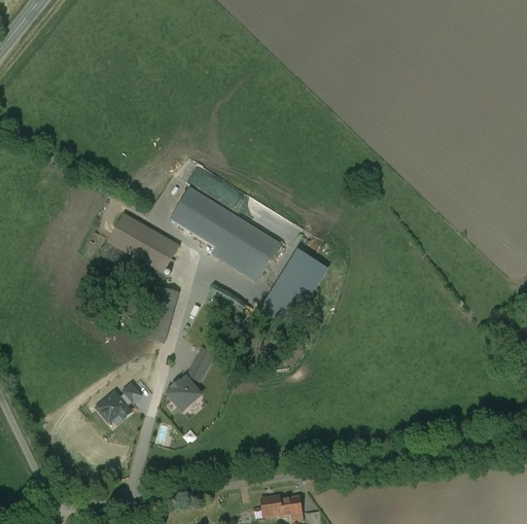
[(280,242),(191,187),(172,219),(216,247),(260,274),(280,242)]
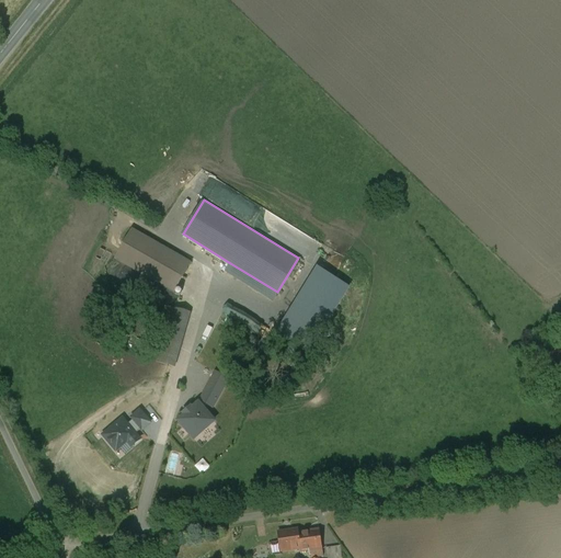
[(191,262),(133,229),(116,258),(174,291),(191,262)]
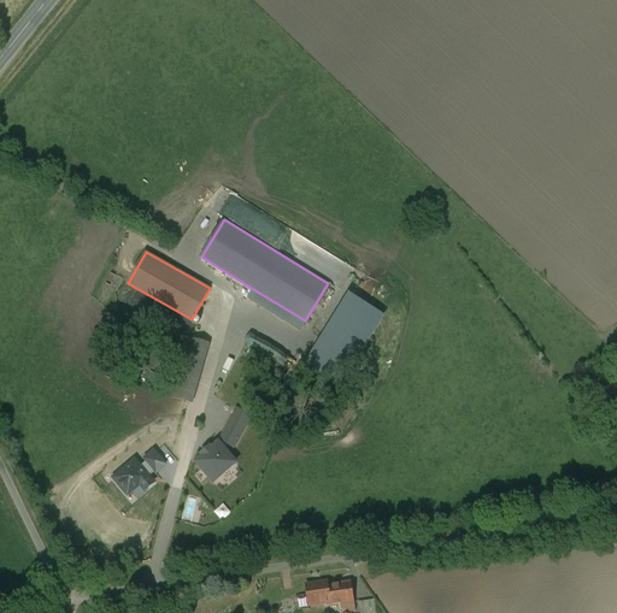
[(300,329),(305,320),(253,289),(248,296),(300,329)]
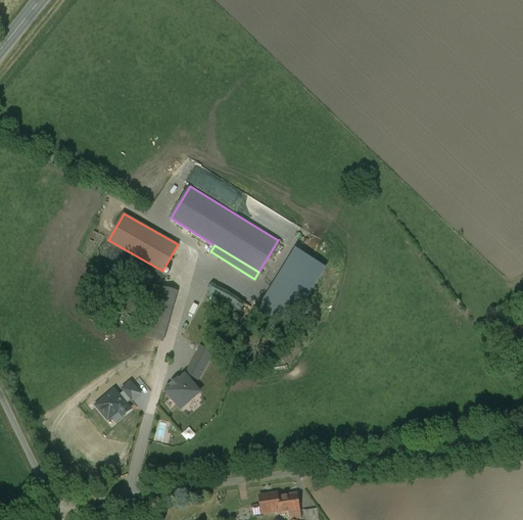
[(178,290),(159,285),(150,317),(169,322),(178,290)]
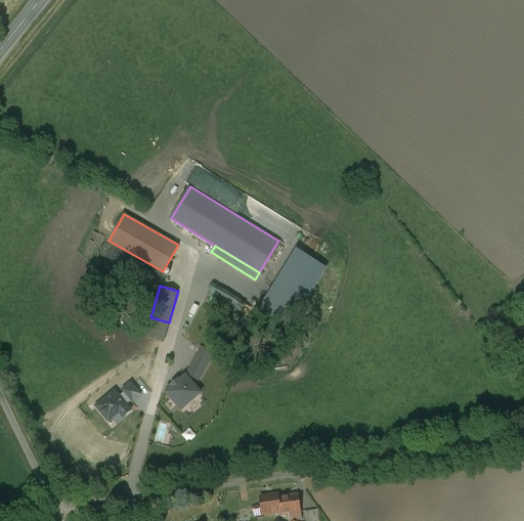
[(190,365),(203,372),(214,352),(202,346),(190,365)]
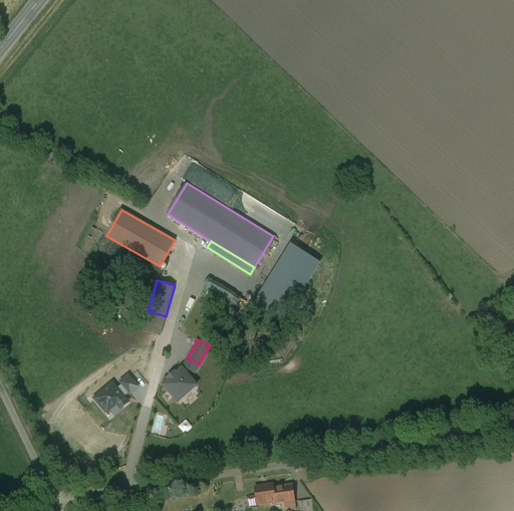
[(199,364),(187,358),(184,365),(190,368),(195,371),(199,364)]
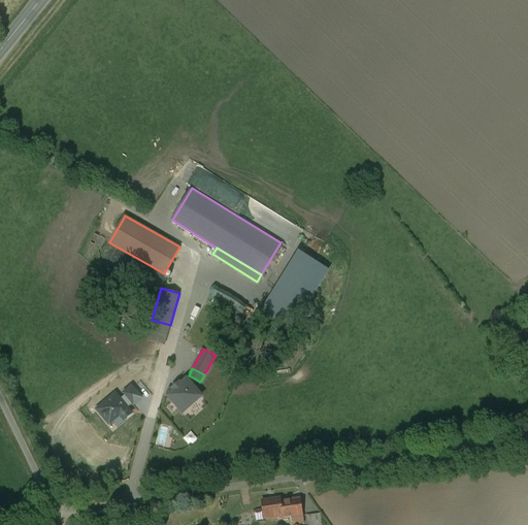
[(168,394),(183,411),(202,394),(192,384),(187,378),(180,383),(179,382),(173,388),(174,389),(168,394)]
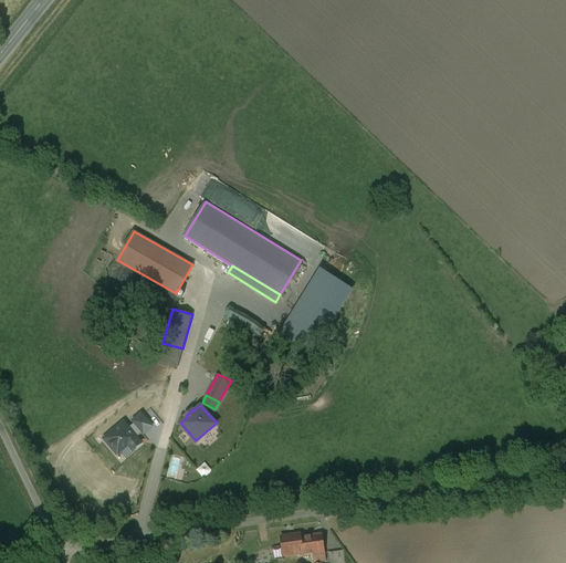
[(307,523),(285,525),(287,549),(308,546),(310,552),(333,550),(331,528),(307,530),(307,523)]
